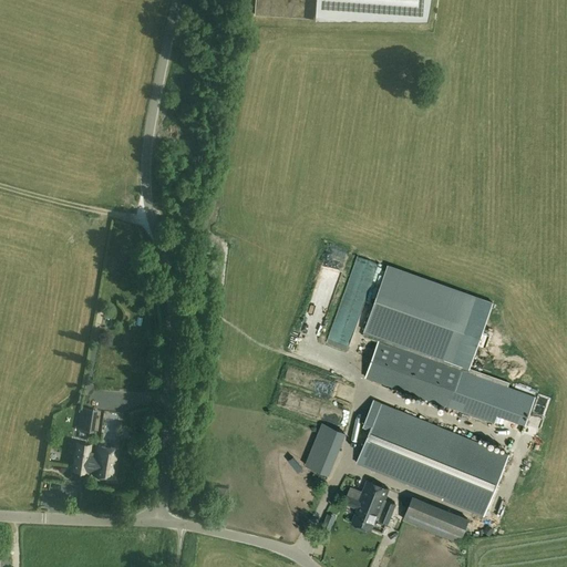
[(315,0),(313,18),(426,18),(429,0),(315,0)]
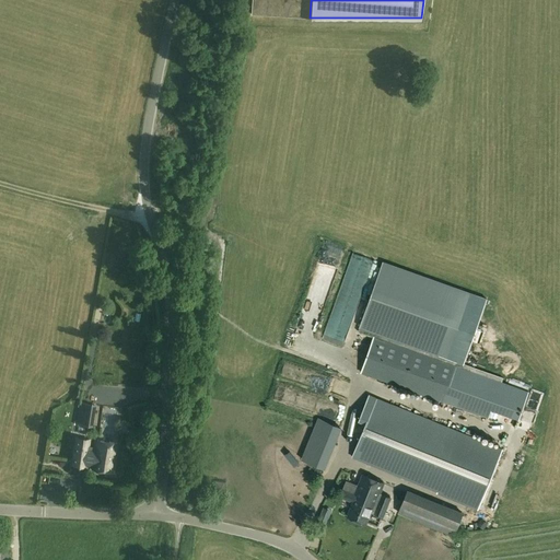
[(113,259),(126,258),(126,251),(113,251),(113,259)]
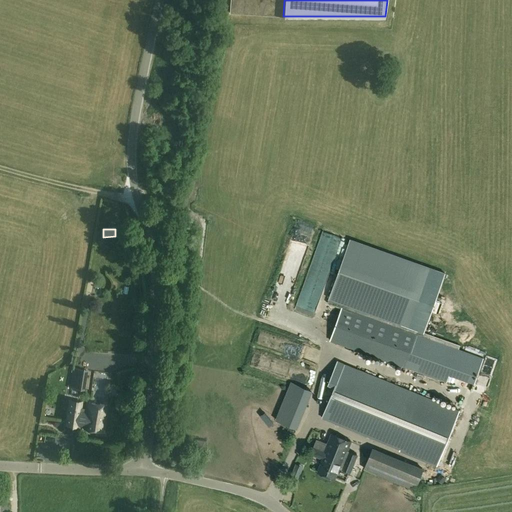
[(461,347),(424,334),(445,275),(350,240),(327,304),(341,309),(329,341),(448,384),(451,376),(474,384),(483,360),(459,352),(461,347)]
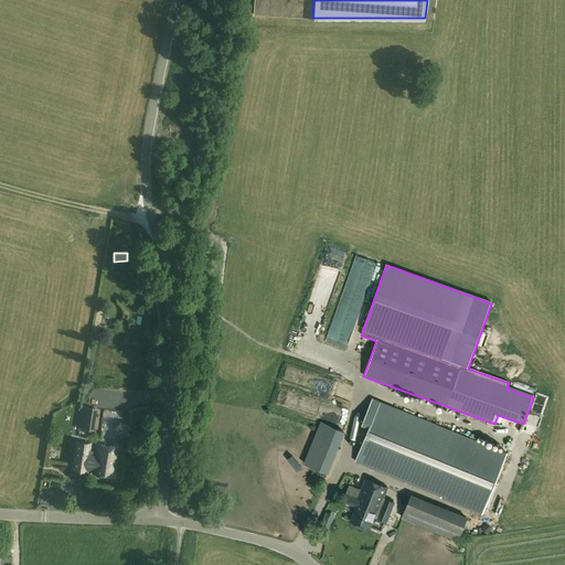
[(106,311),(105,320),(116,321),(116,313),(106,311)]
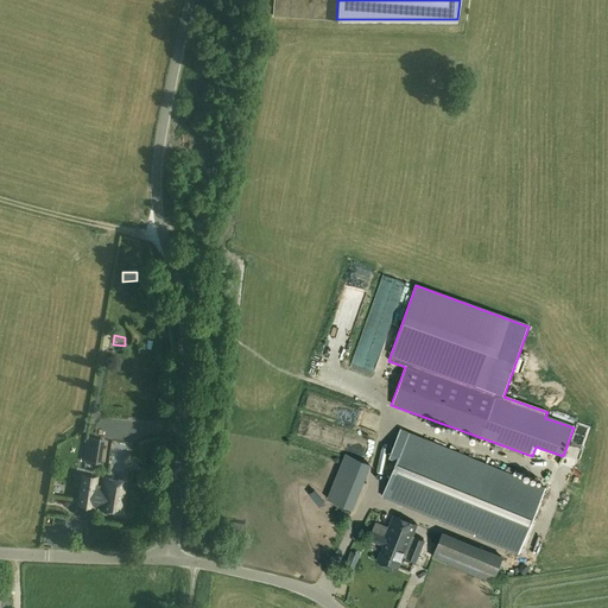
[(545,488),(405,431),(381,496),(474,534),(474,536),(519,555),(545,488)]
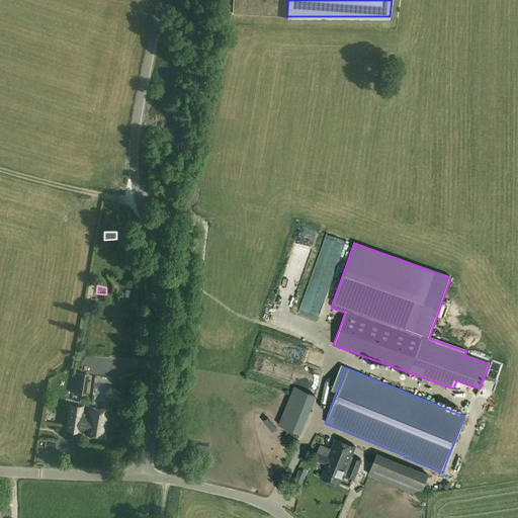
[(109,393),(114,373),(100,370),(95,389),(109,393)]
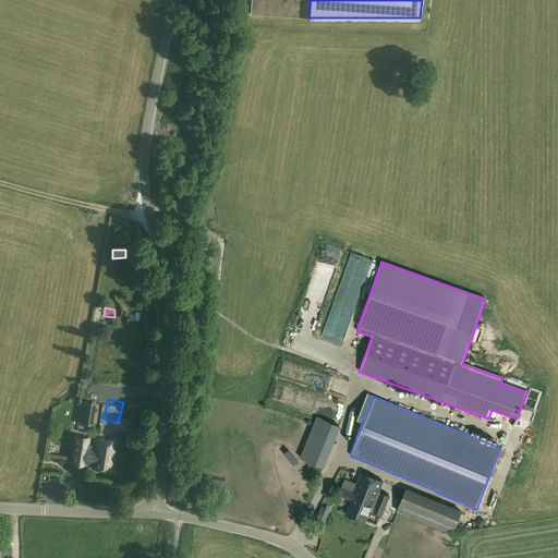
[(79,423),(93,425),(96,402),(83,400),(79,423)]
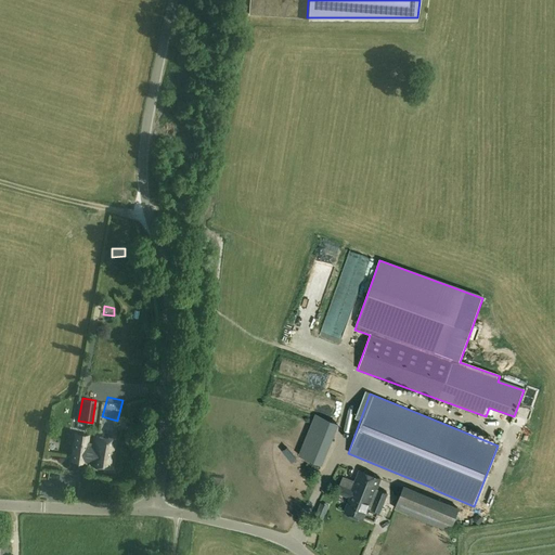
[(335,423),(315,415),(302,444),(323,453),(335,423)]
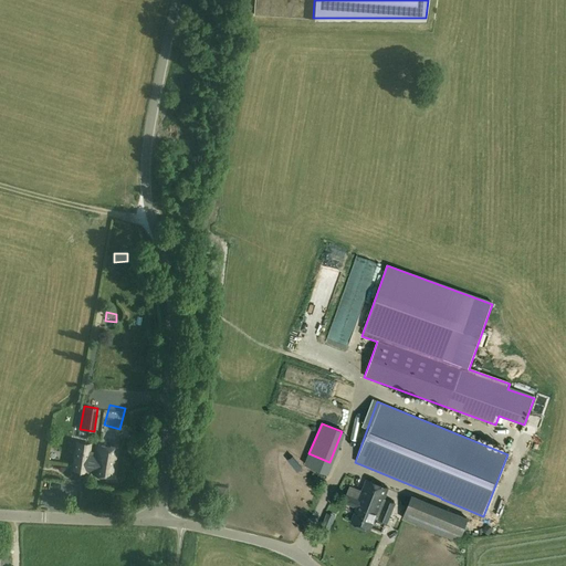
[(91,444),(79,442),(74,471),(87,473),(115,478),(118,449),(97,446),(95,460),(90,459),(91,444)]
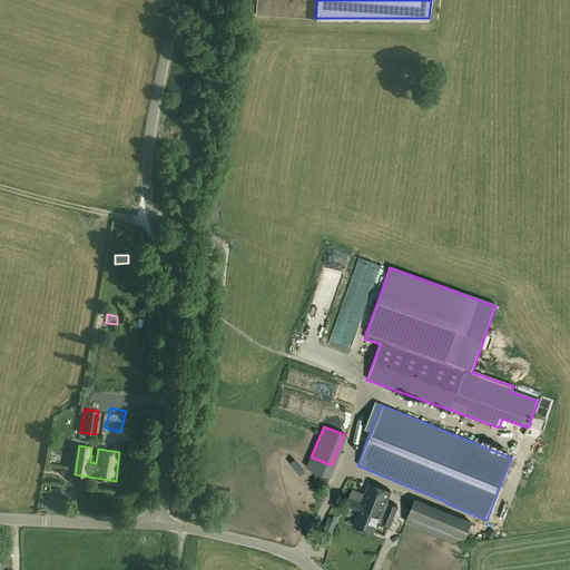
[(370,483),(365,494),(353,490),(346,505),(360,511),(354,526),(373,533),(377,520),(391,524),(397,505),(386,501),(391,492),(370,483)]
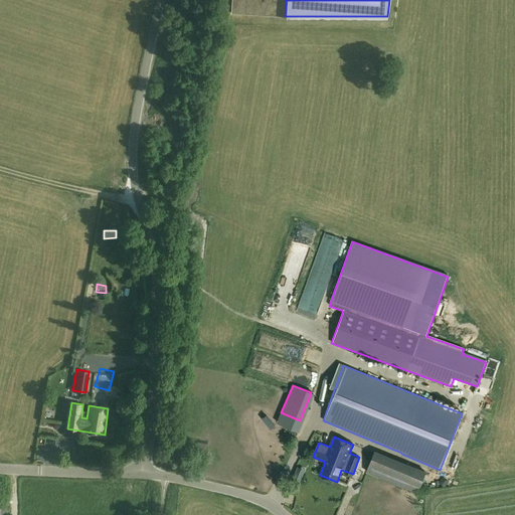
[(417,492),(424,474),(374,454),(366,472),(417,492)]
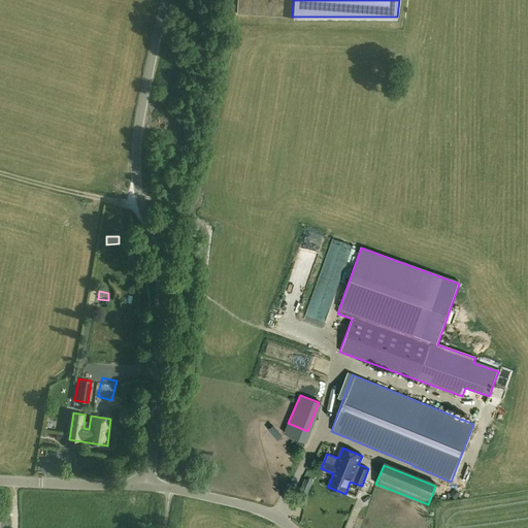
[(300,488),(307,492),(312,481),(305,476),(300,488)]
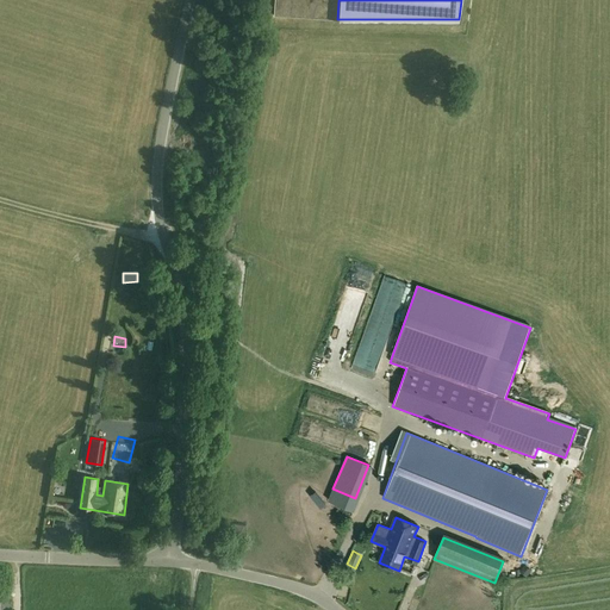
[(24,609),(25,595),(14,595),(13,609),(24,609)]
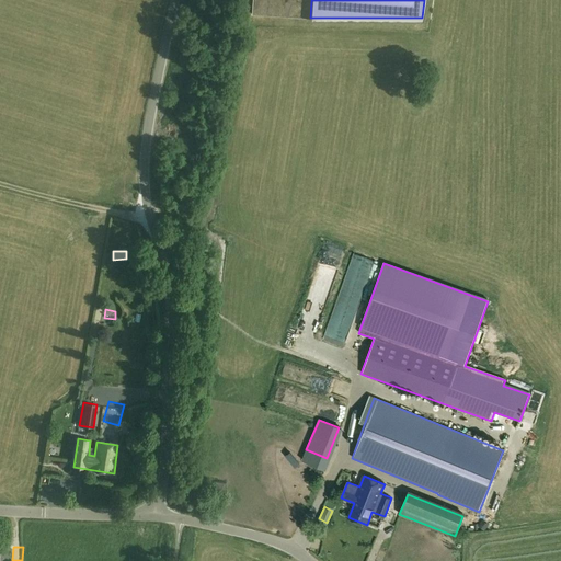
[(0,560),(11,560),(11,553),(0,551),(0,560)]
